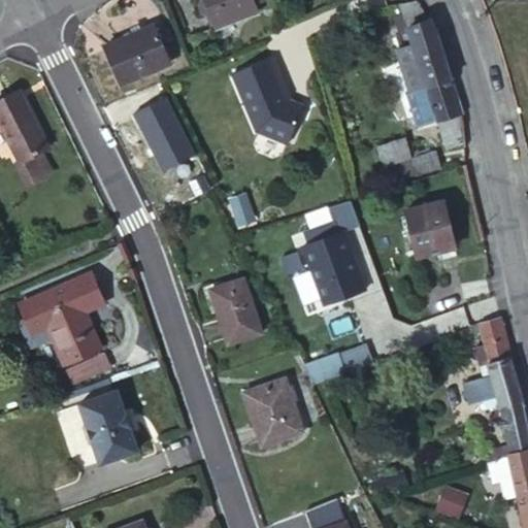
[(201,0),(212,27),(257,10),(254,2),(259,0),(201,0)]
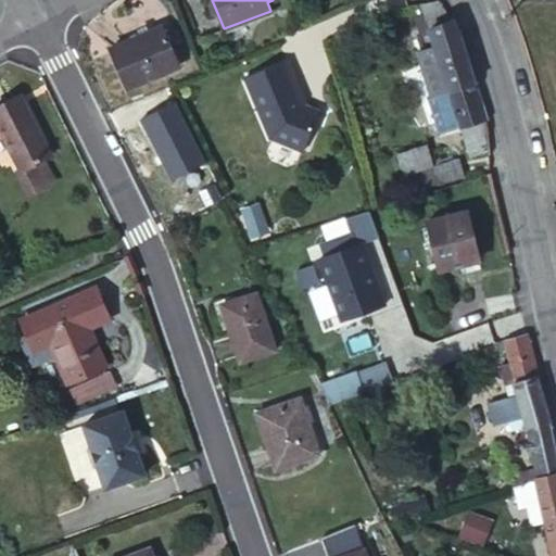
[(467,153),(488,147),(483,117),(466,62),(458,34),(439,0),(426,0),(417,1),(422,13),(429,30),(447,90),(427,97),(438,135),(459,128),(467,153)]
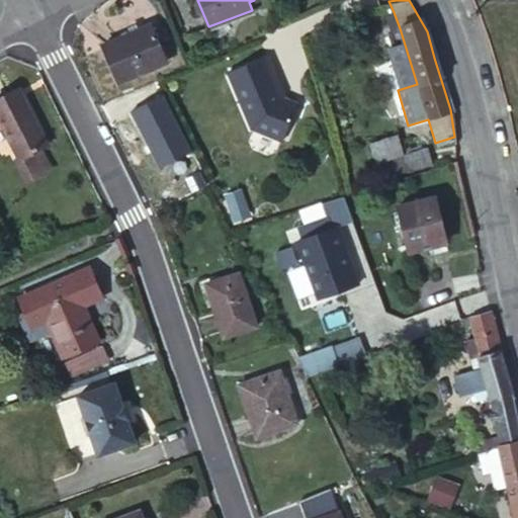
[(392,31),(400,28),(394,12),(384,16),(392,31)]
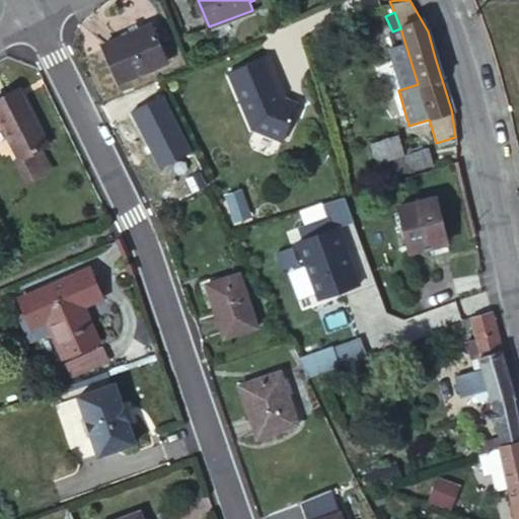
[(150,22),(101,45),(117,80),(166,60),(150,22)]
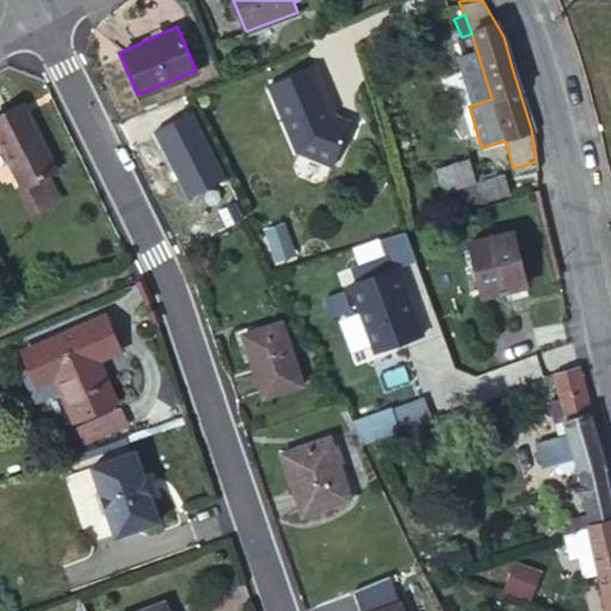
[(326,98),(328,96),(314,63),(267,84),(296,149),(333,164),(350,119),(332,112),(326,98)]
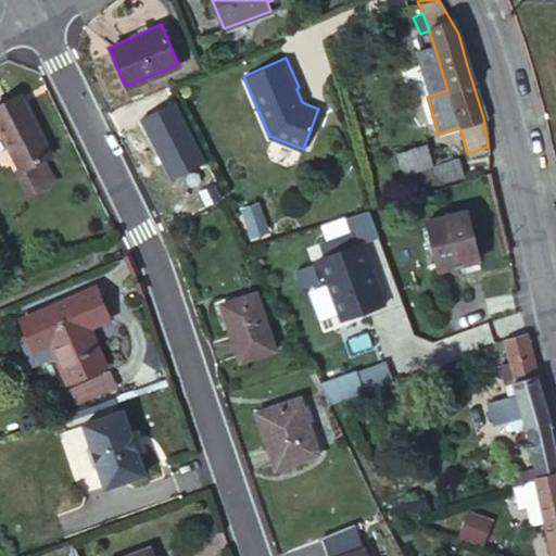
[(39,160),(45,159),(51,154),(21,95),(0,104),(0,126),(21,168),(17,171),(28,193),(50,182),(39,160)]
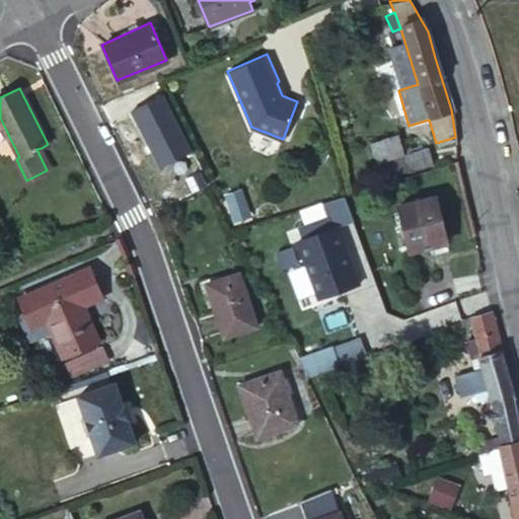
[(404,153),(398,134),(369,144),(380,178),(432,162),(427,146),(404,153)]
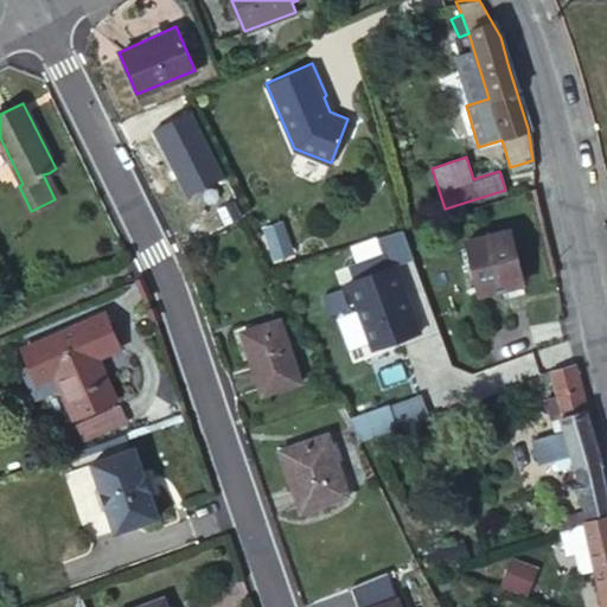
[(61,197),(49,173),(43,174),(55,199),(61,197)]
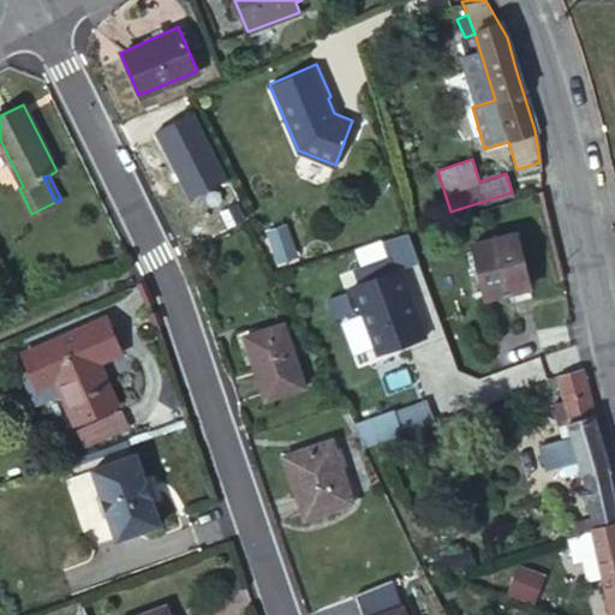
[(266,231),(276,261),(294,256),(284,225),(266,231)]
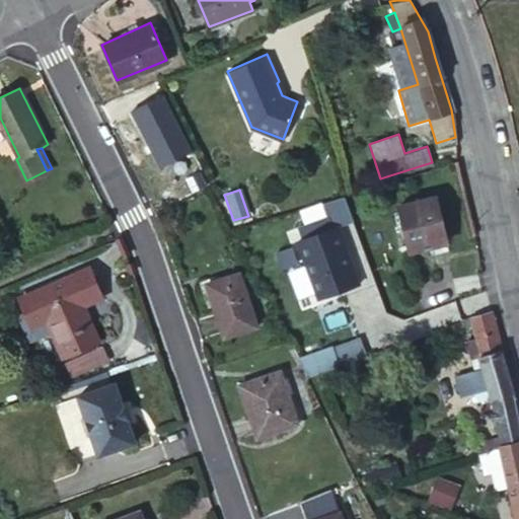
[(435,196),(397,205),(399,211),(393,213),(395,226),(402,225),(408,244),(444,235),(435,196)]
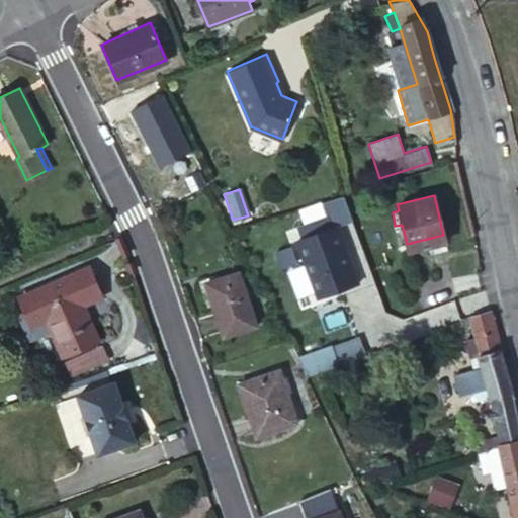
[(336,213),(293,228),(320,304),(361,289),(336,213)]
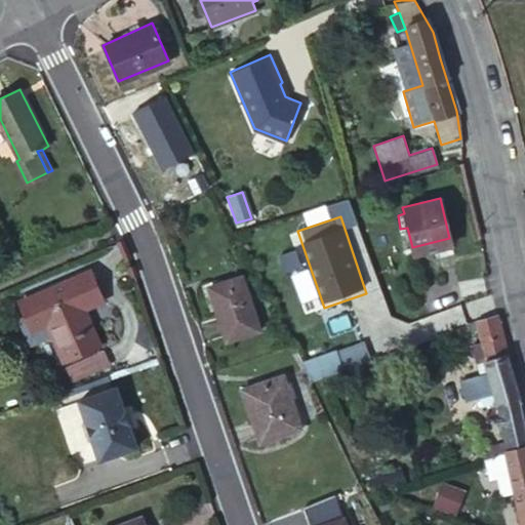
[(449,238),(412,247),(414,254),(450,245),(449,238)]
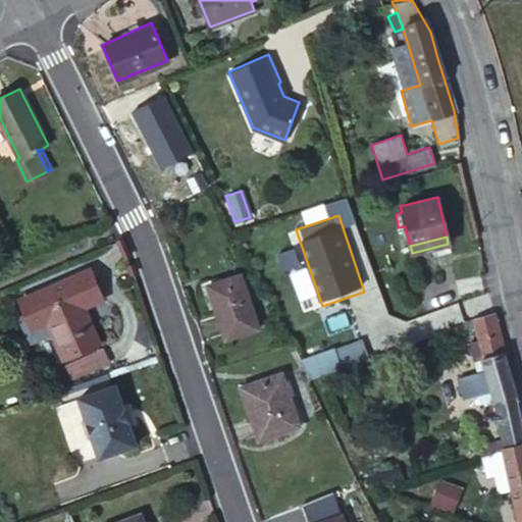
[(17,299),(24,314),(42,308),(50,326),(63,357),(99,342),(83,306),(102,298),(91,276),(94,274),(90,266),(17,299)]
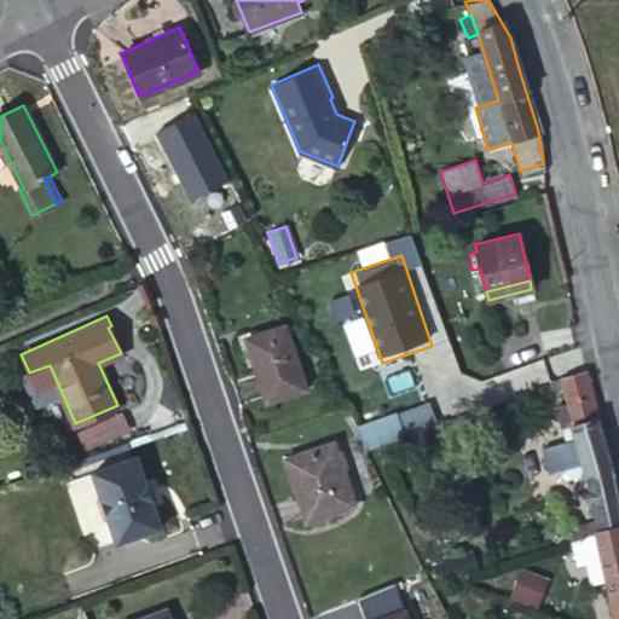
[(283,325),(244,339),(265,401),(304,388),(283,325)]
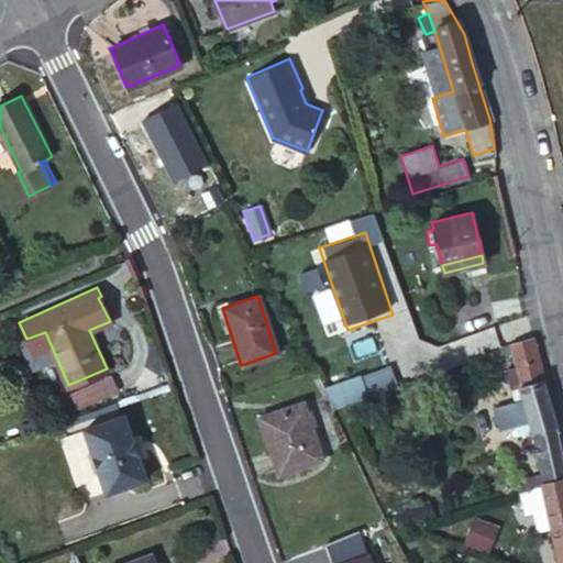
[(45,332),(26,339),(21,342),(30,362),(54,352),(45,332)]
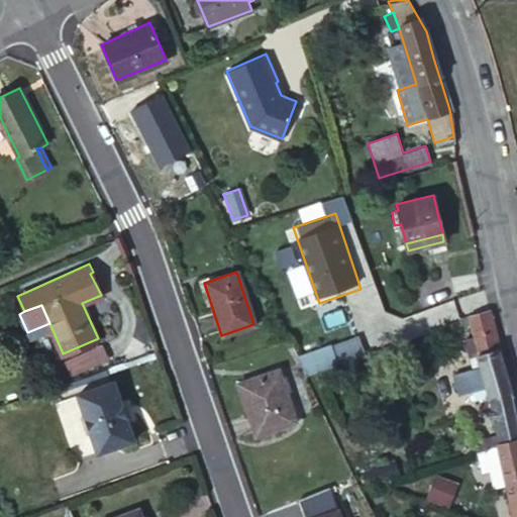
[(489,309),(488,309),(469,316),(474,337),(495,331),(489,309)]
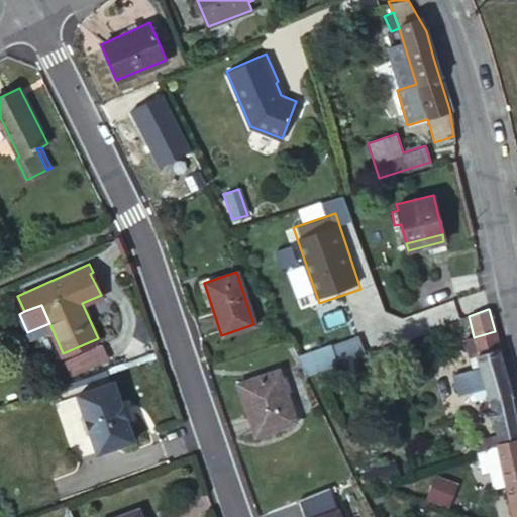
[(499,346),(495,331),(474,337),(478,351),(499,346)]
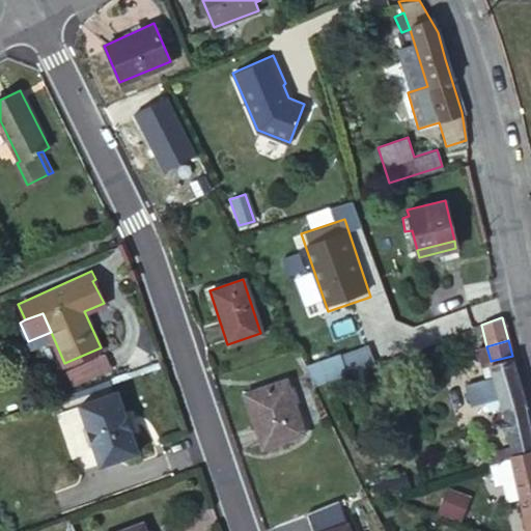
[(339,357),(344,374),(374,363),(368,346),(339,357)]
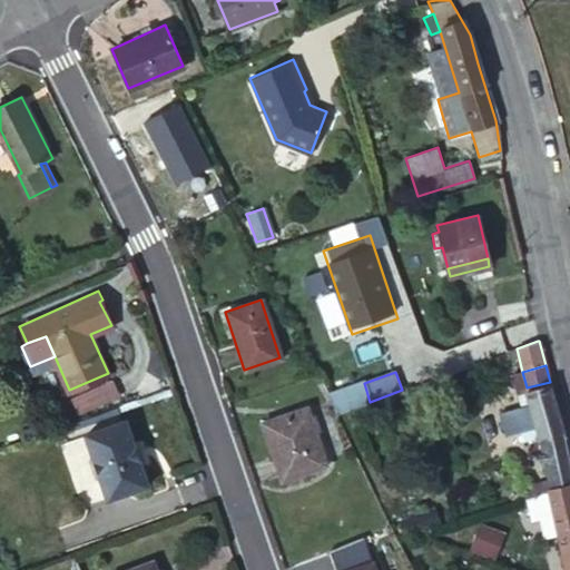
[(335,376),(318,382),(335,414),(370,402),(364,383),(362,380),(340,387),(335,376)]
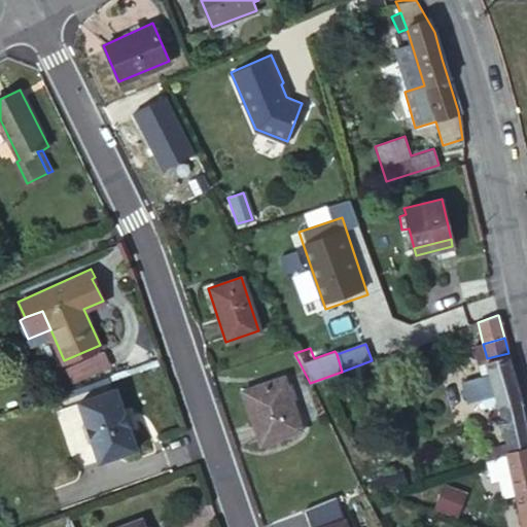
[(484,450),(487,461),(507,453),(505,451),(526,446),(526,430),(508,353),(487,358),(485,359),(489,373),(461,382),(467,402),(495,393),(507,442),(484,450)]
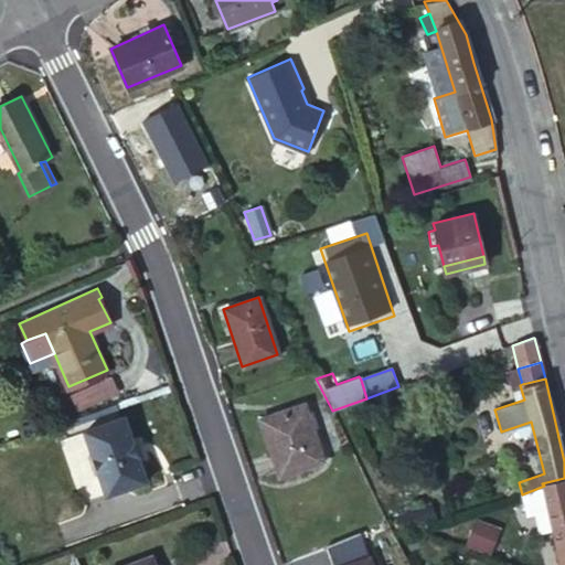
[(61,397),(50,401),(59,422),(68,417),(61,397)]
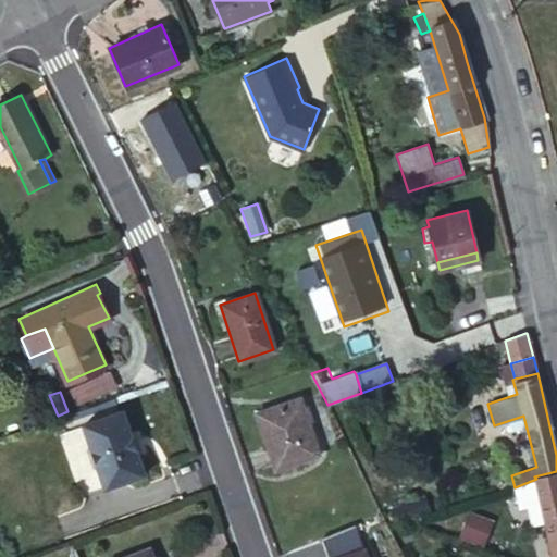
[(271,441),(264,442),(273,468),(316,454),(298,398),(261,411),(271,441)]
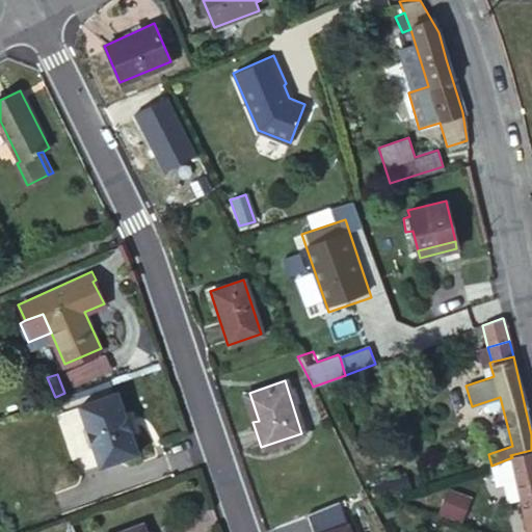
[(115,392),(78,405),(100,466),(137,452),(115,392)]
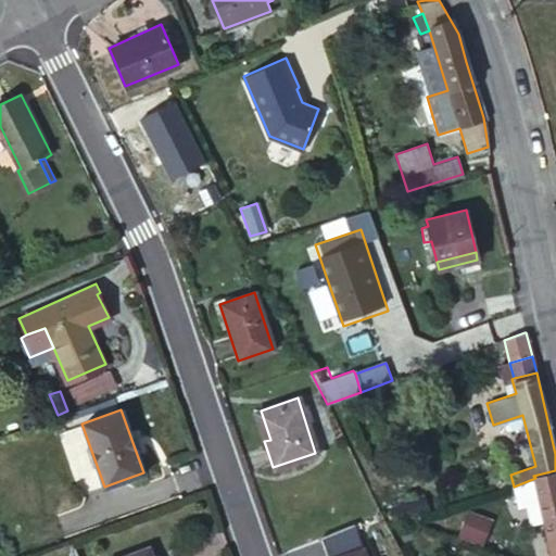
[(254,412),(264,441),(270,440),(261,411),(254,412)]
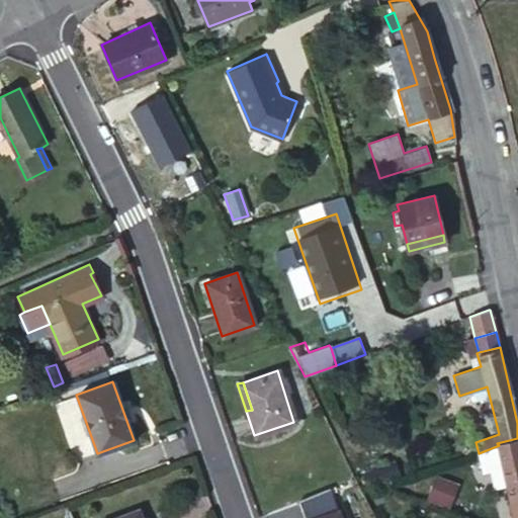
[(76,395),(57,401),(78,460),(97,453),(76,395)]
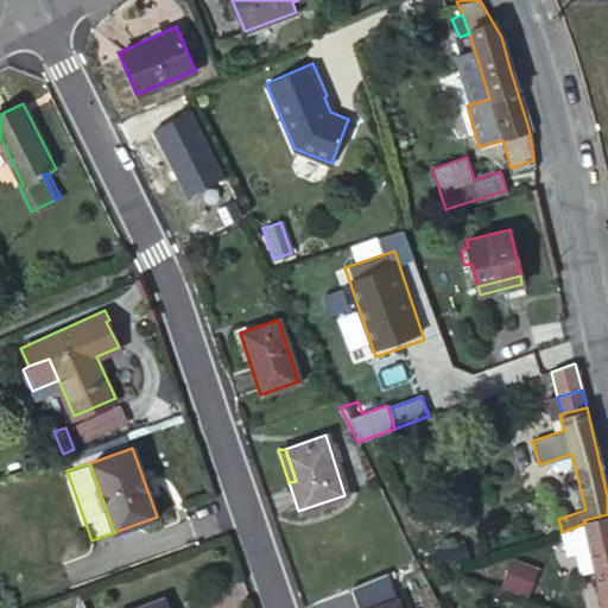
[(586,523),(562,532),(567,552),(589,548),(601,607),(607,607),(607,514),(583,520),(586,523)]
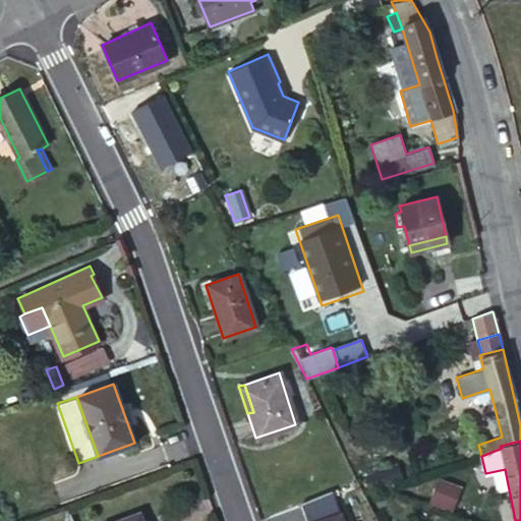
[(396,465),(363,477),(369,493),(401,480),(396,465)]
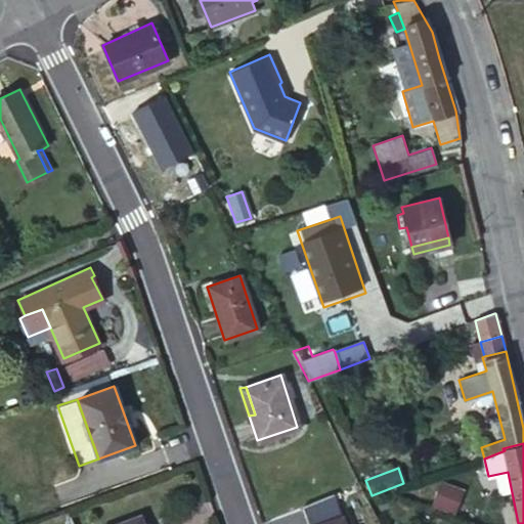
[(438,491),(429,490),(428,506),(437,507),(438,491)]
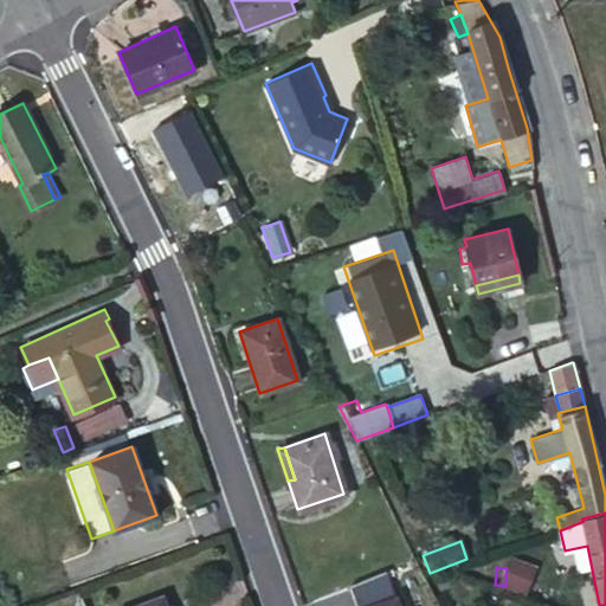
[(348,586),(355,605),(373,605),(394,599),(385,573),(348,586)]
